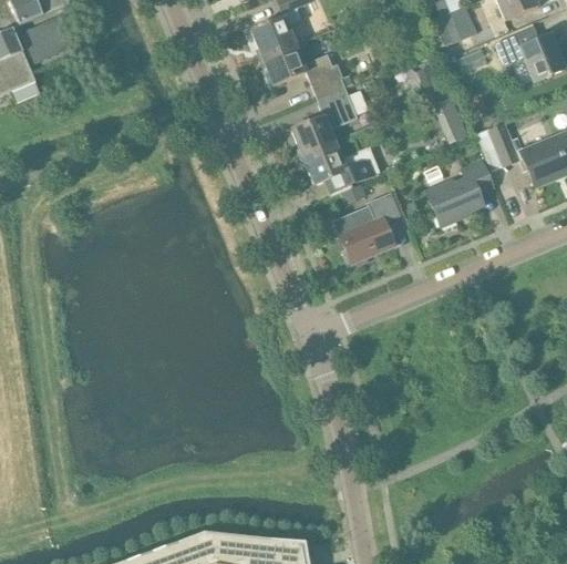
[(18,26),(68,4),(65,0),(10,0),(8,1),(18,26)]
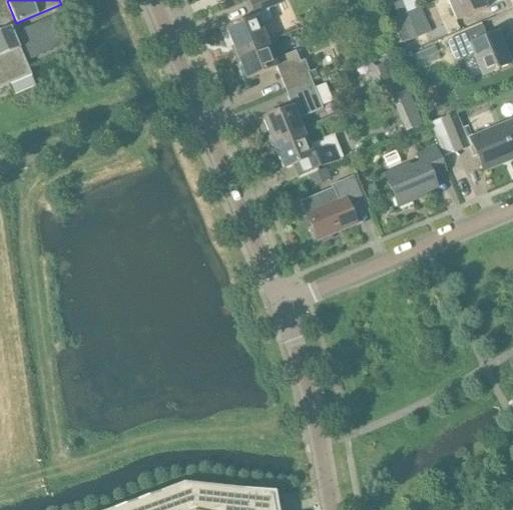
[(225,28),(235,52),(267,39),(261,23),(273,18),(268,6),(280,1),(279,0),(251,0),(249,1),(255,16),(236,23),(236,22),(232,23),(233,25),(225,28)]
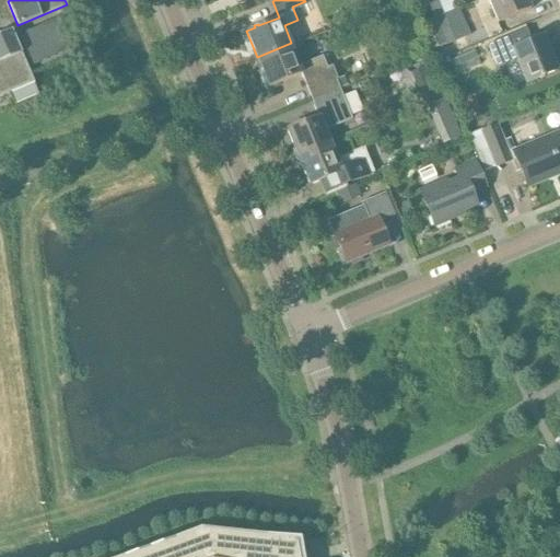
[(427,0),(434,16),(445,13),(439,0),(427,0)]
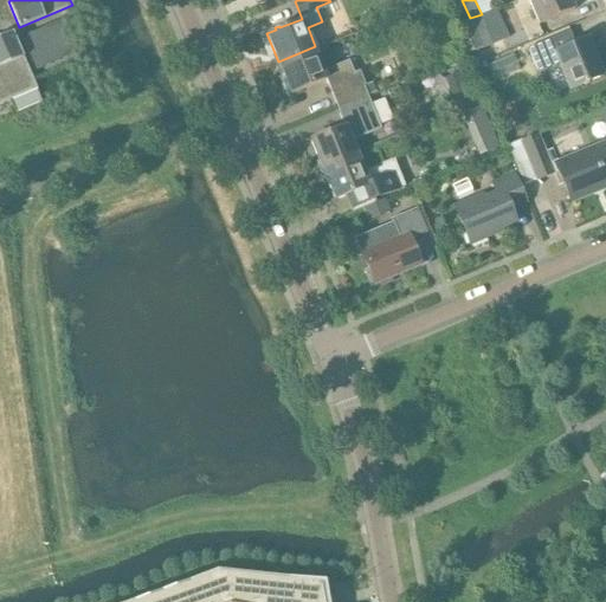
[(574,7),(571,0),(528,0),(539,23),(574,7)]
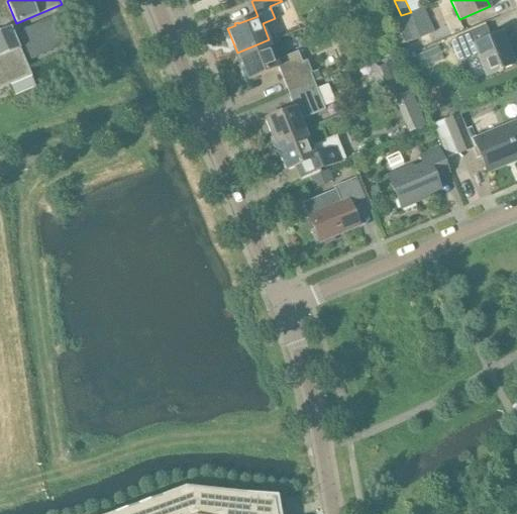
[(421,35),(411,12),(401,15),(411,39),(421,35)]
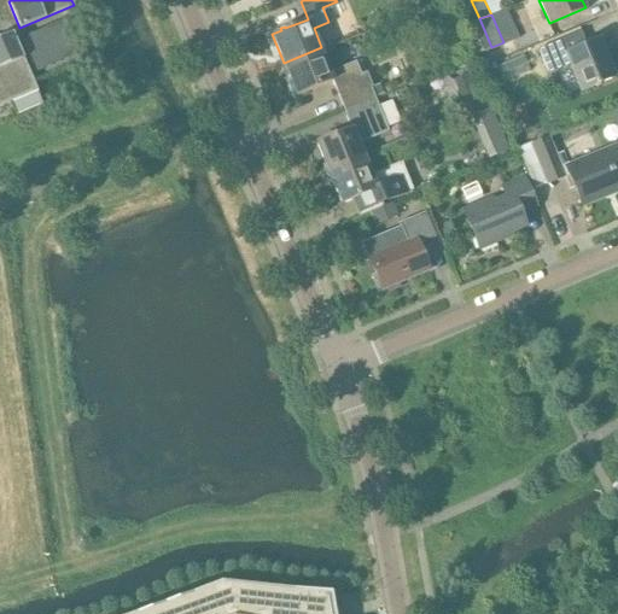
[(64,18),(22,35),(36,69),(77,51),(64,18)]
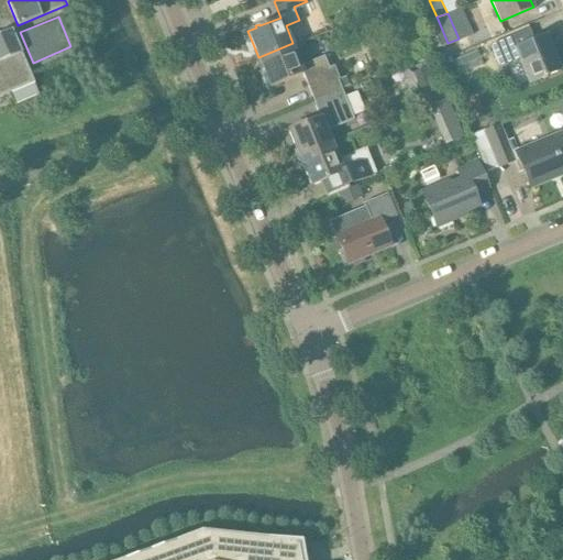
[(529,26),(509,35),(492,43),(500,65),(520,57),(530,83),(547,76),(545,75),(560,68),(545,35),(534,40),(529,26)]
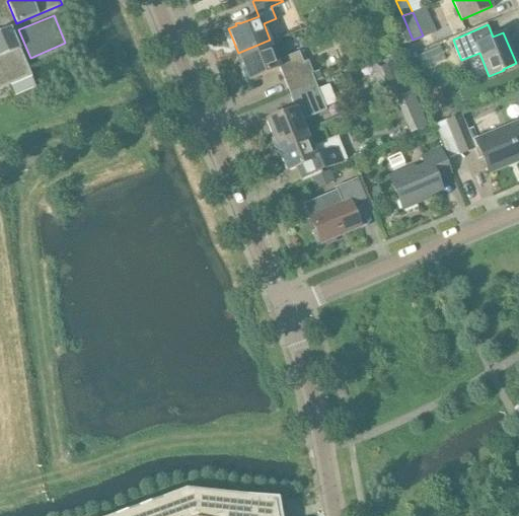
[(11,26),(0,30),(0,63),(9,84),(31,75),(11,26)]
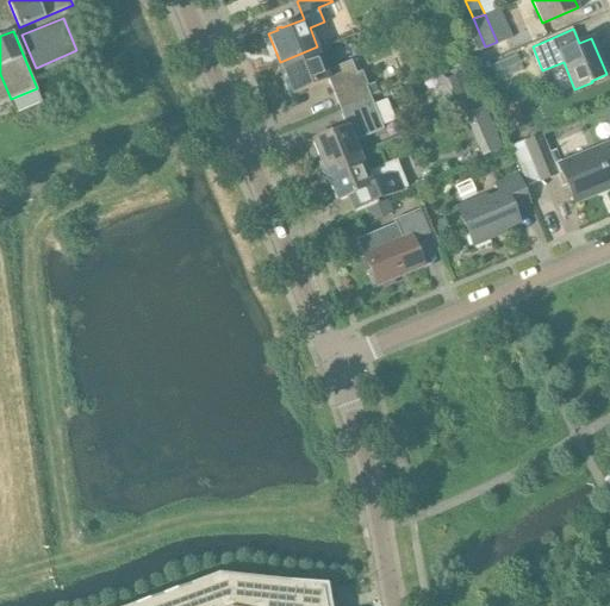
[(470,32),(453,39),(460,56),(467,54),(477,49),(470,32)]
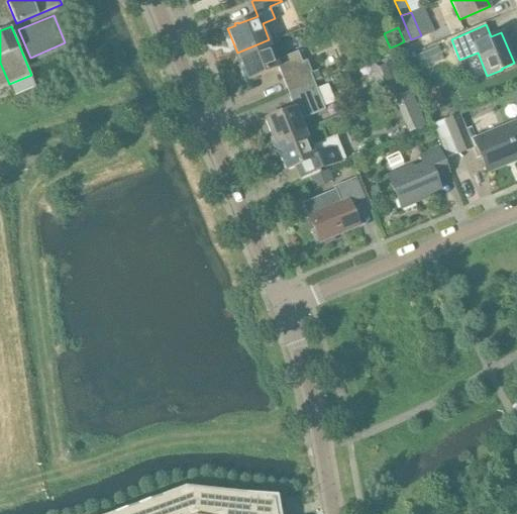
[(277,60),(269,39),(237,53),(248,79),(278,67),(287,89),(314,80),(322,77),(319,69),(312,71),(307,59),(303,60),(299,50),(277,60)]
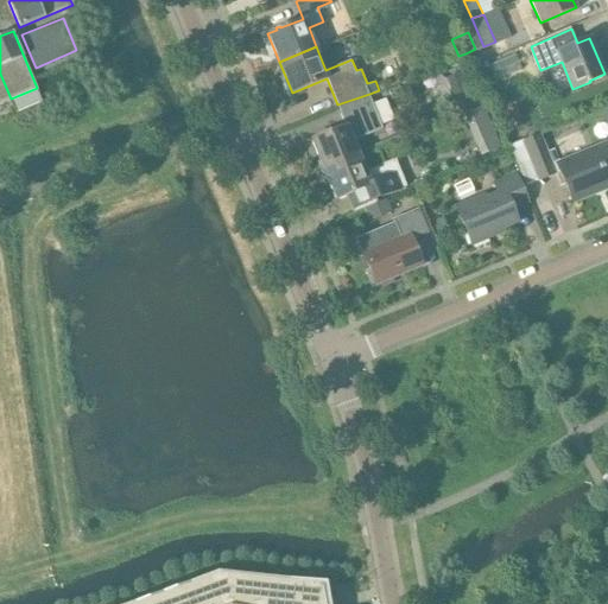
[(515,53),(489,64),(495,78),(521,69),(515,53)]
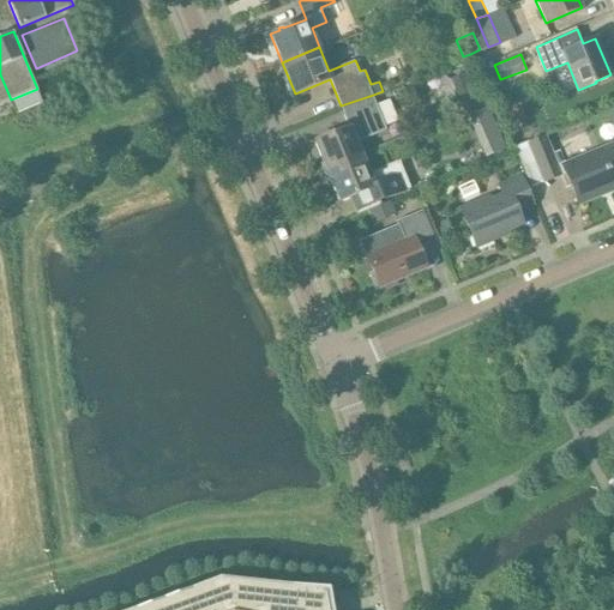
[(469,70),(451,77),(458,96),(477,89),(470,71),(469,71),(469,70)]
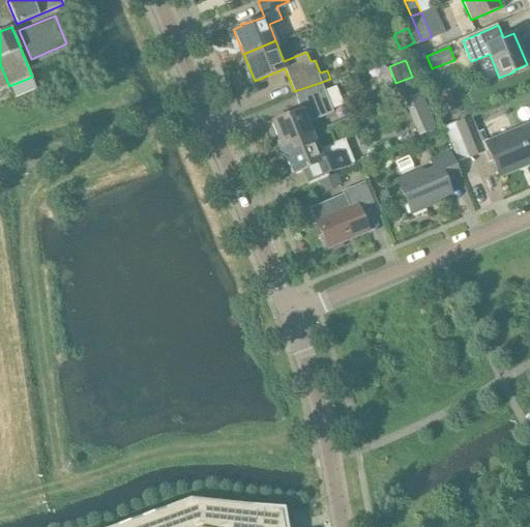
[(0,89),(9,86),(0,64),(0,89)]
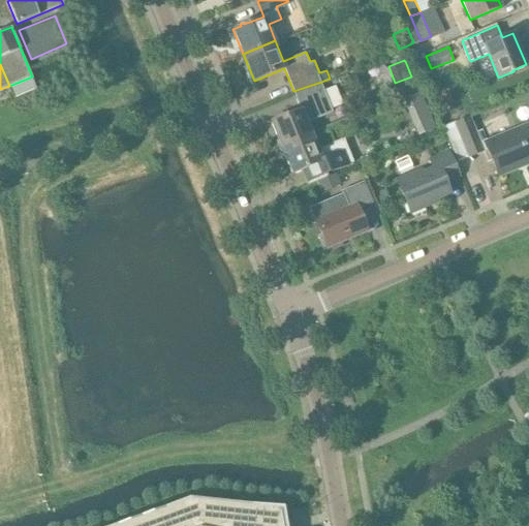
[(347,73),(337,78),(340,86),(350,82),(347,73)]
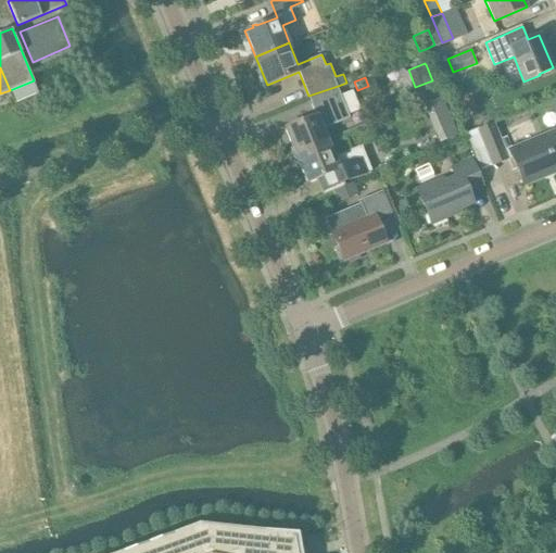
[(285,127),(295,154),(329,140),(323,126),(350,115),(338,86),(308,96),(312,103),(316,114),(285,127)]
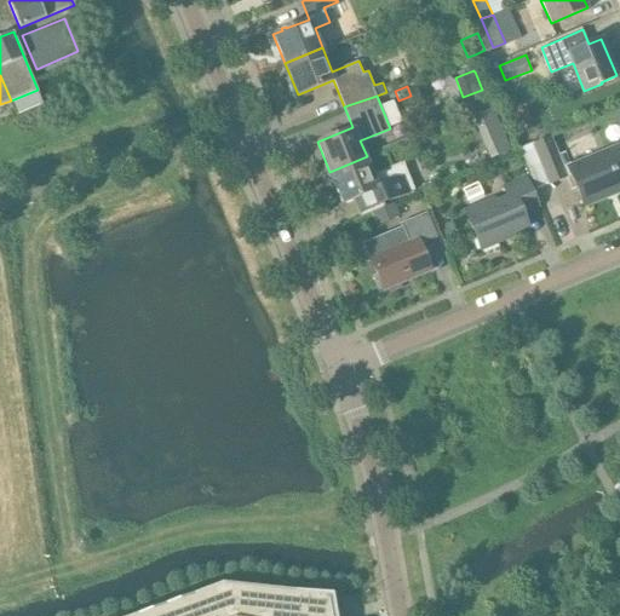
[(476,98),(463,104),(466,113),(480,107),(476,98)]
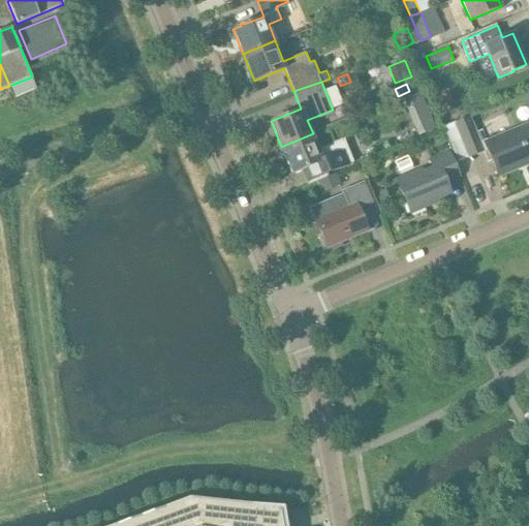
[(421,91),(402,98),(417,134),(436,127),(421,91)]
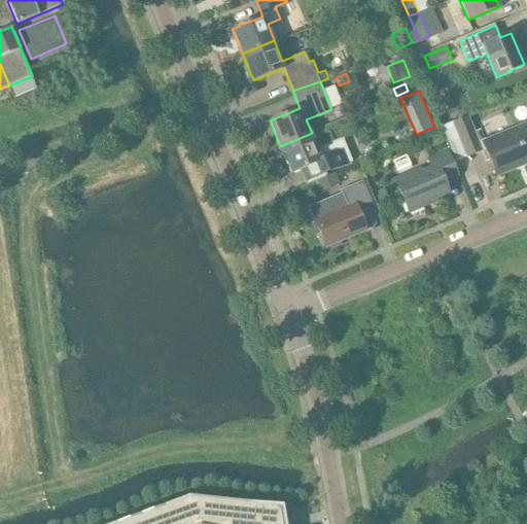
[(487,98),(455,110),(458,117),(489,105),(487,98)]
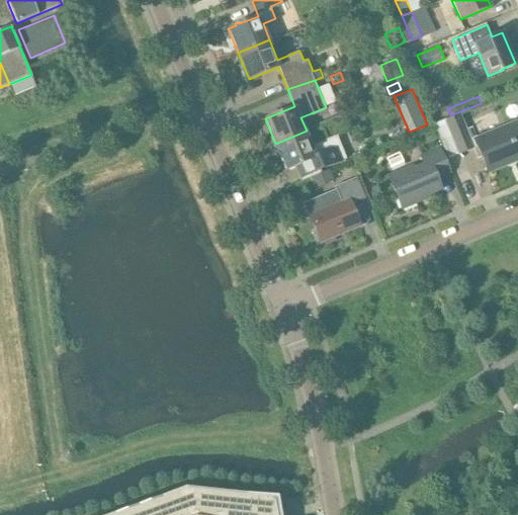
[(460,114),(446,120),(459,152),(473,147),(460,114)]
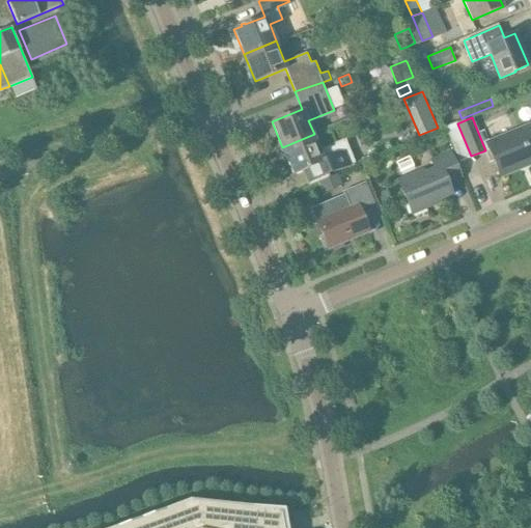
[(459,161),(471,156),(457,123),(446,128),(459,161)]
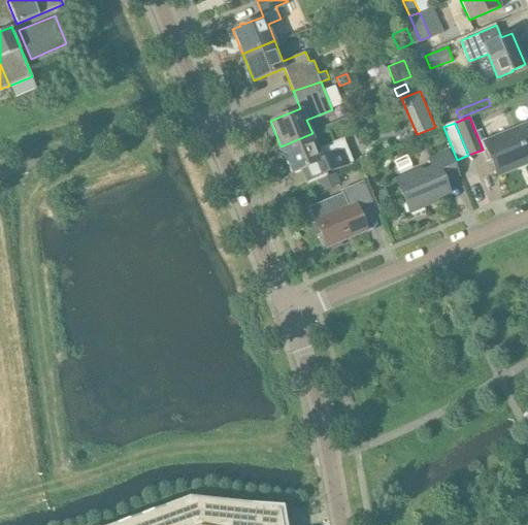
[(527,161),(527,123),(484,141),(497,174),(527,161)]
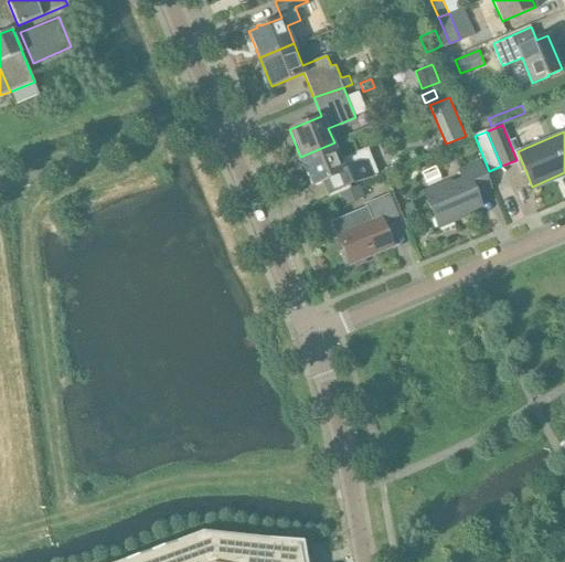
[(334,142),(300,157),(312,186),(343,172),(349,183),(379,171),(368,146),(340,157),(334,142)]
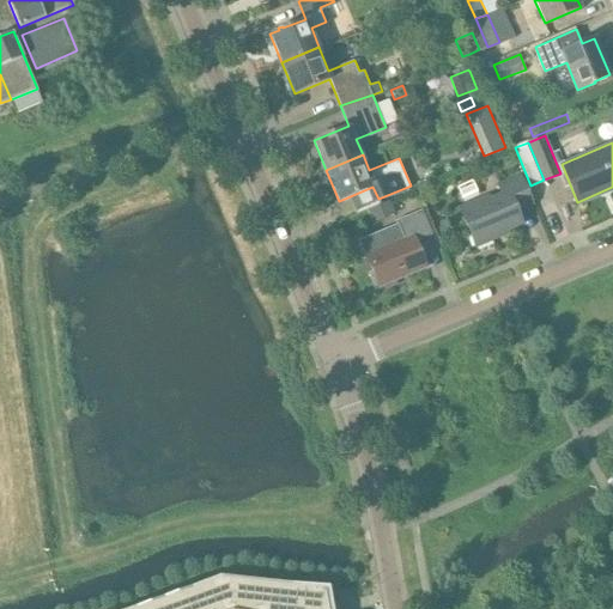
[(532,202),(522,180),(520,174),(497,183),(501,190),(460,208),(466,223),(475,244),(495,237),(493,235),(521,223),(516,209),(532,202)]
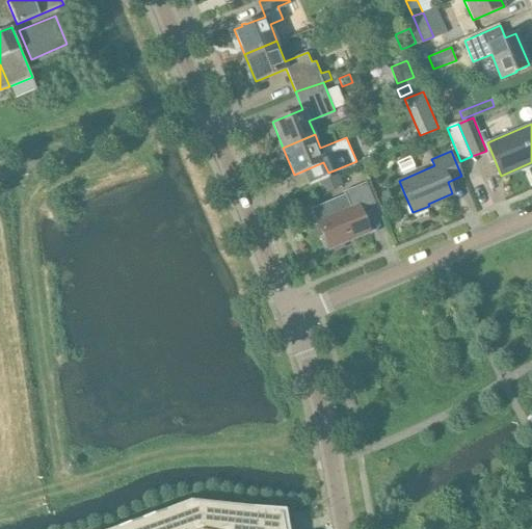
[(366,181),(343,191),(350,208),(334,214),(330,207),(326,204),(318,207),(317,212),(320,220),(318,221),(329,247),(369,231),(360,209),(375,203),(366,181)]
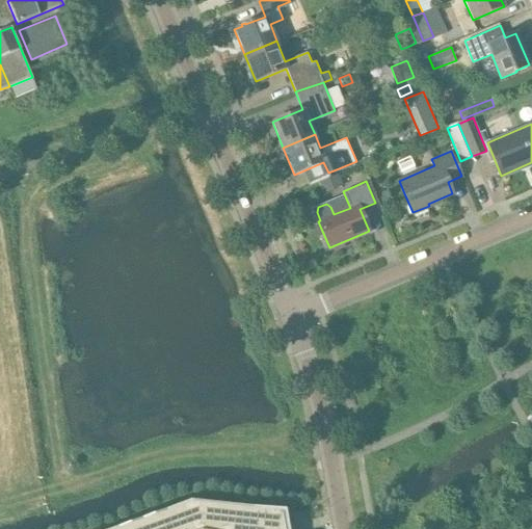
[(202,505),(71,528),(70,528),(290,528),(289,522),(214,504),(213,504),(202,505)]
